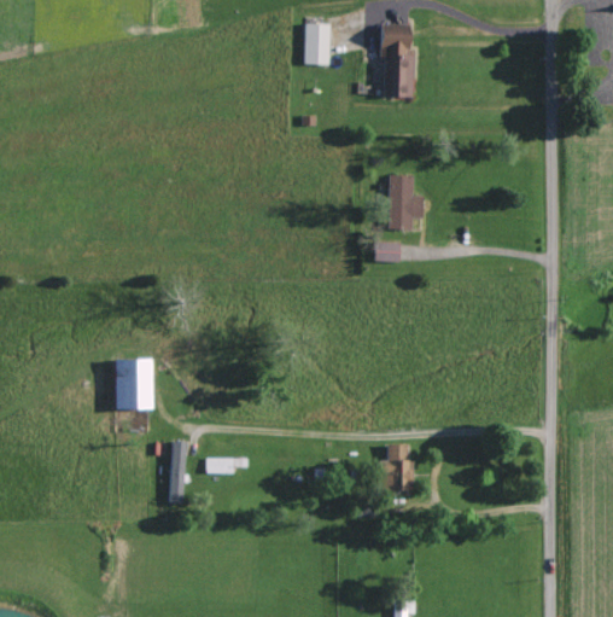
[(305,64),(330,64),(331,24),(307,24),(305,64)]
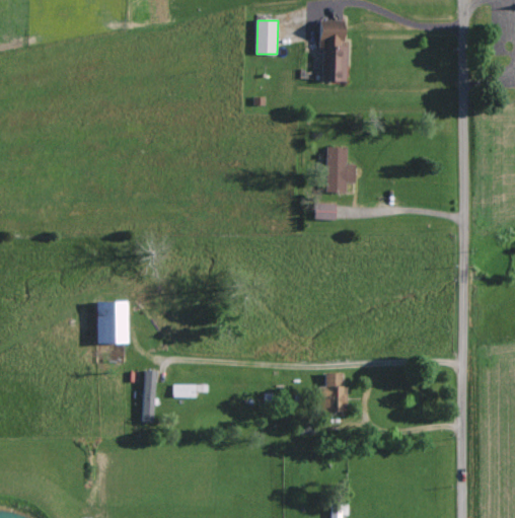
[(323,81),(348,82),(349,42),(346,41),(347,21),(321,20),(321,49),(324,49),(323,81)]
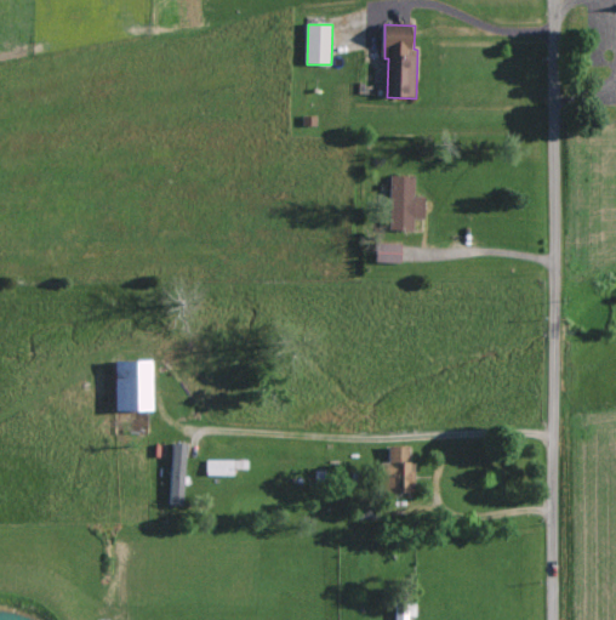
[(415,197),(415,177),(392,176),(391,231),(414,232),(415,219),(425,220),(426,197),(415,197)]
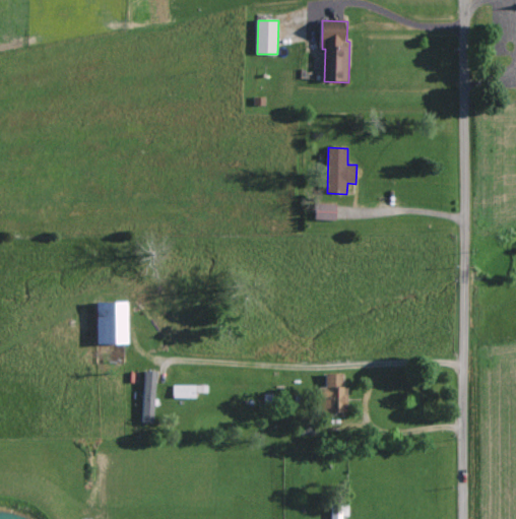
[(337,220),(337,204),(318,204),(317,220),(337,220)]
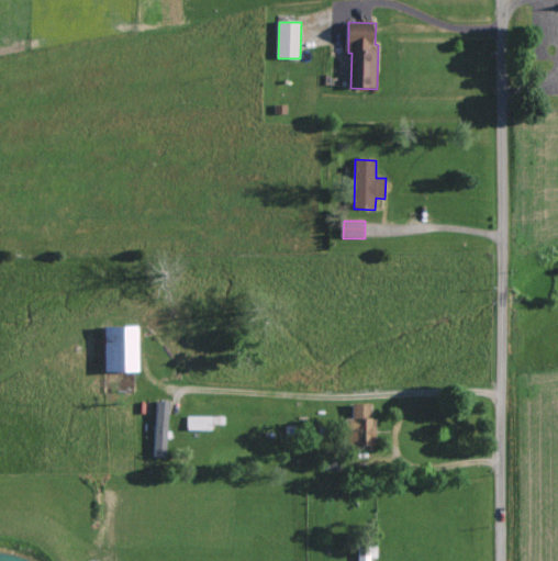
[(105,324),(105,369),(138,370),(140,325),(105,324)]
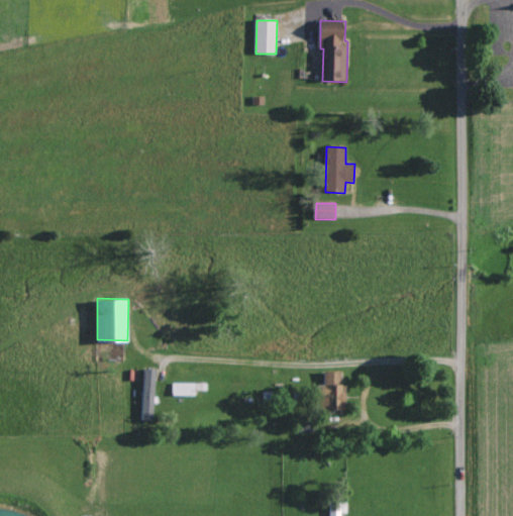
[(343,371),(324,371),(325,384),(318,384),(319,411),(345,410),(343,371)]
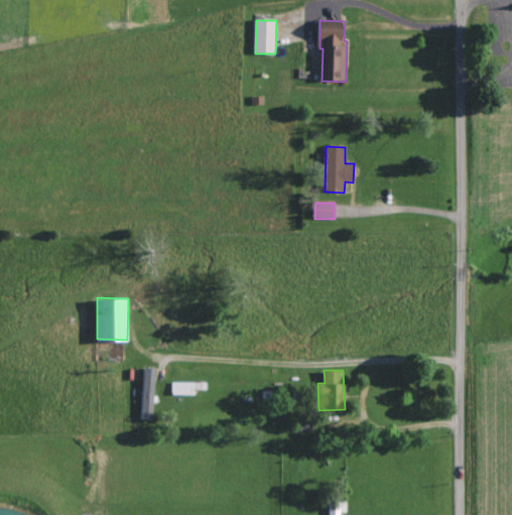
[(196,382),(173,381),(173,394),(196,394),(196,382)]
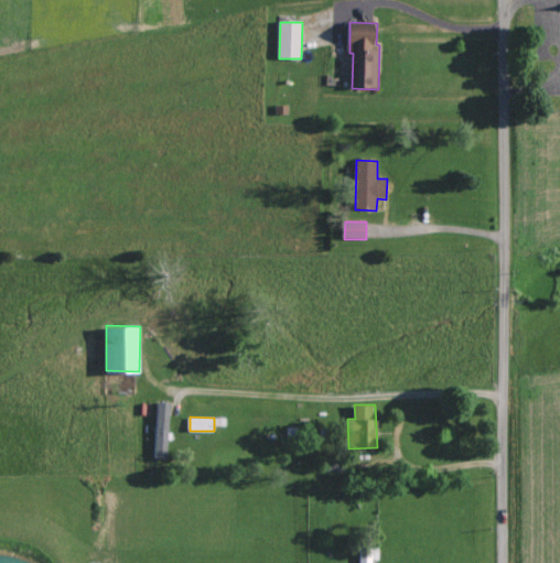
[(372,562),(373,559),(379,559),(379,547),(361,547),(361,562),(372,562)]
